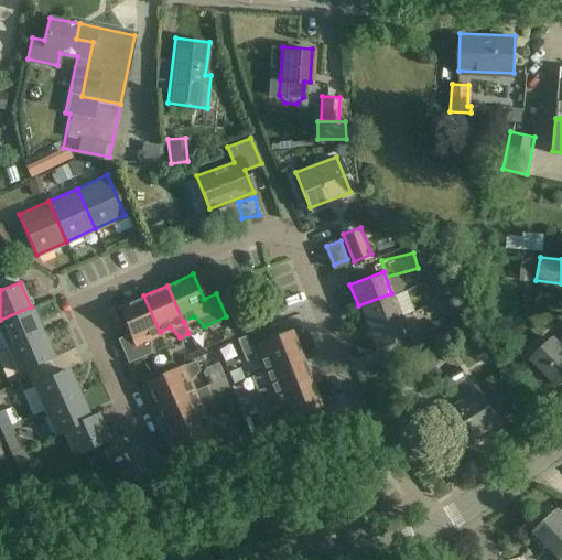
[(358,305),(366,326),(400,313),(391,293),(358,305)]
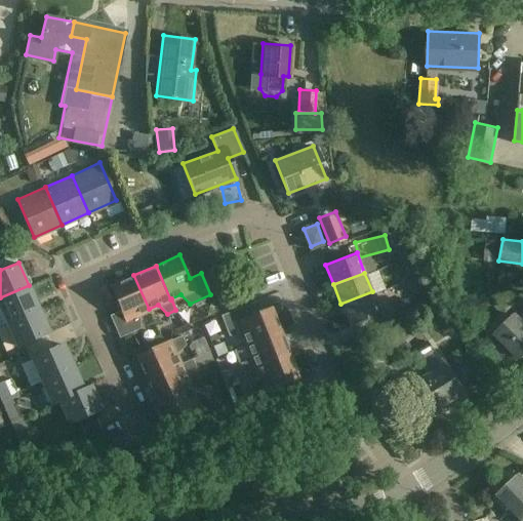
[(149,309),(133,275),(111,285),(121,309),(109,314),(119,335),(139,326),(138,314),(149,309)]
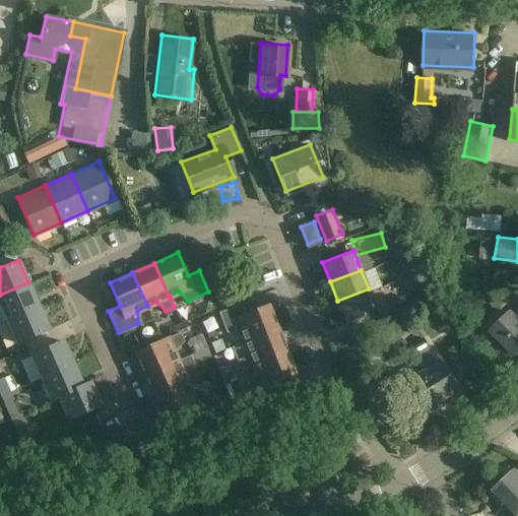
[(28,282),(0,295),(0,305),(6,319),(39,305),(28,282)]
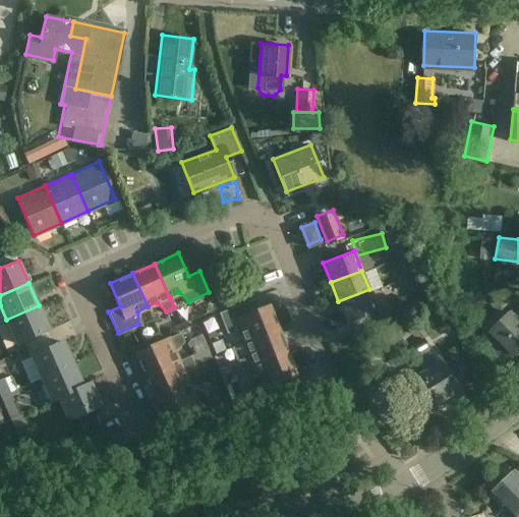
[(369,289),(338,301),(345,321),(377,309),(369,289)]
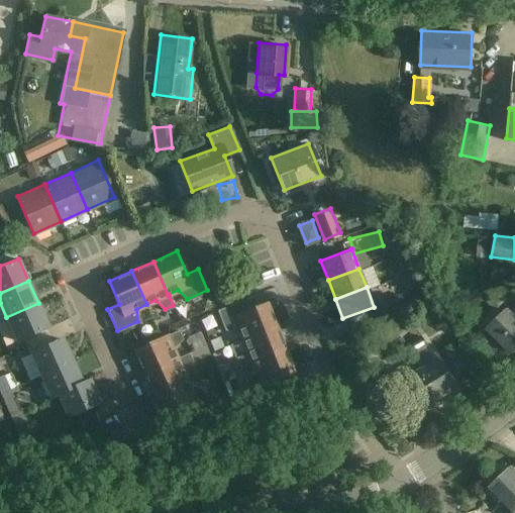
[(402,302),(398,292),(383,298),(387,308),(402,302)]
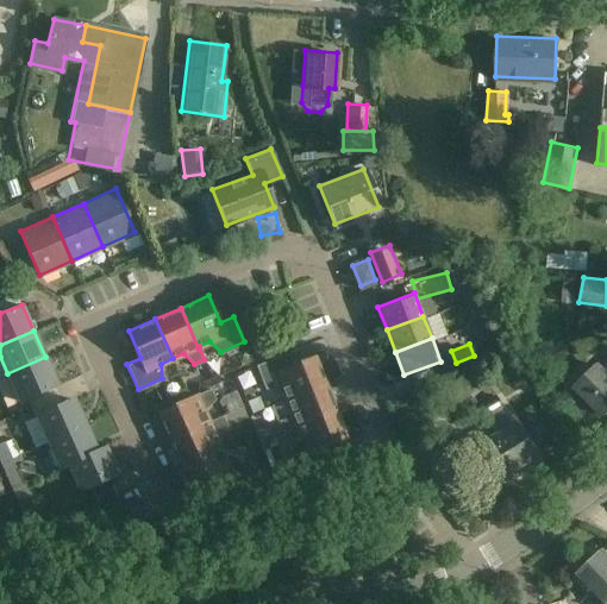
[(285,398),(324,382),(313,354),(286,365),(281,353),(255,364),(264,387),(280,387),(285,398)]
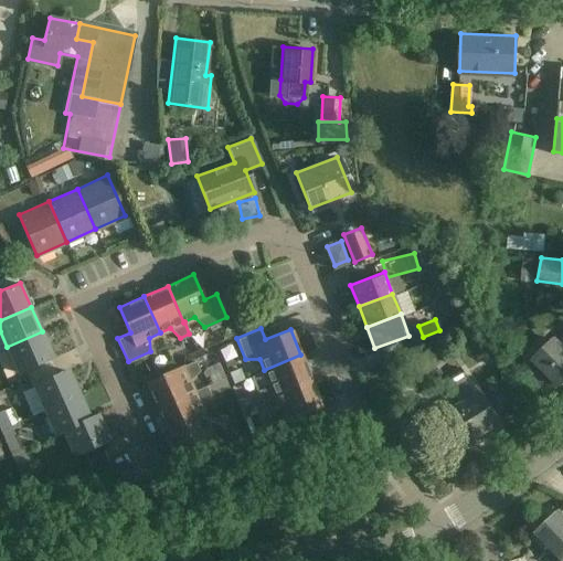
[(42,331),(7,347),(18,371),(53,356),(42,331)]
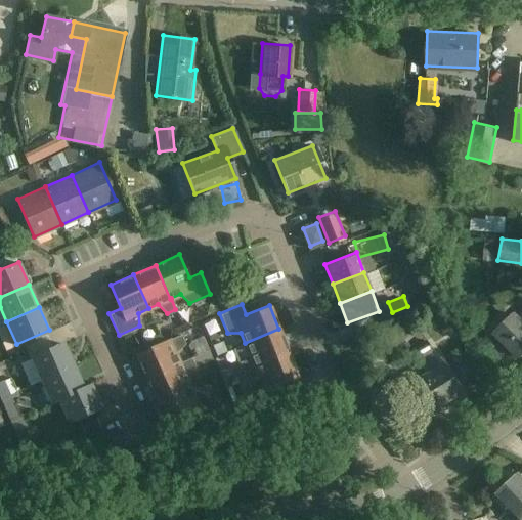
[(521,309),(518,314),(513,310),(492,331),(516,354),(521,348),(521,309)]
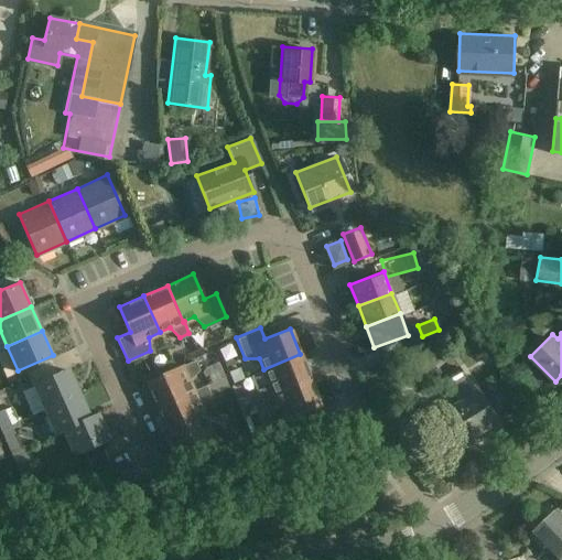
[(419,376),(445,353),(436,343),(410,366),(419,376)]
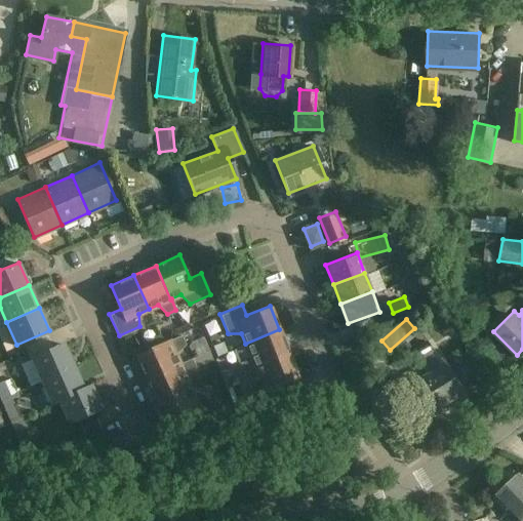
[(279,329),(245,344),(249,354),(239,362),(242,370),(253,366),(288,353),(279,329)]
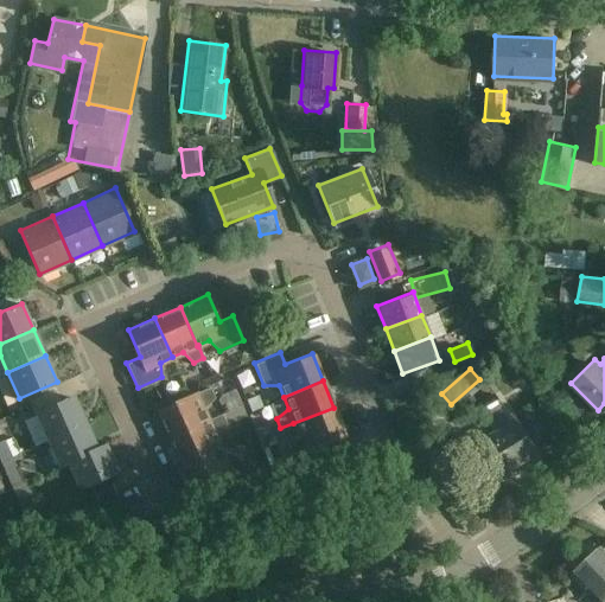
[(169,435),(208,418),(203,407),(214,396),(209,385),(157,409),(169,435)]
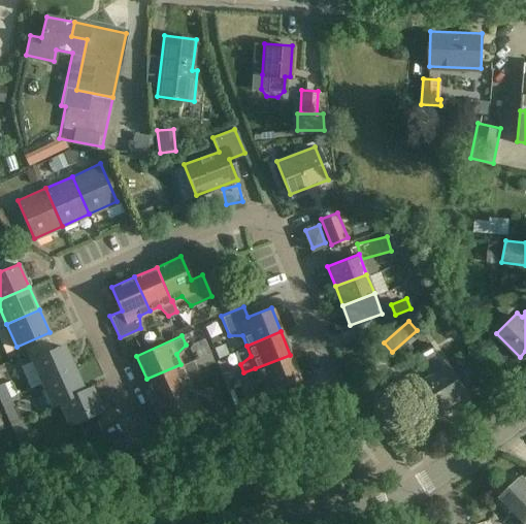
[(420,361),(434,352),(428,341),(414,350),(420,361)]
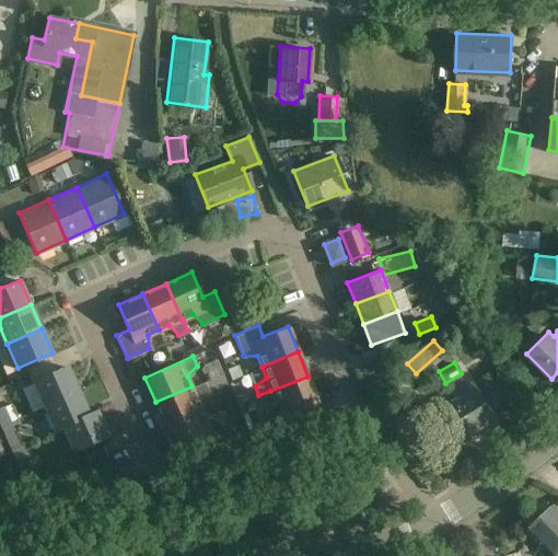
[(239,373),(235,363),(224,368),(229,378),(239,373)]
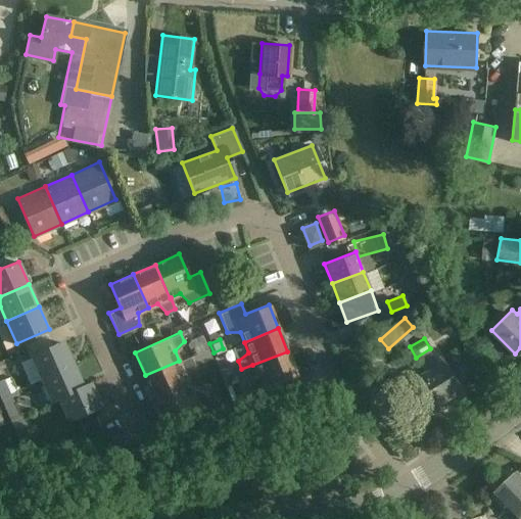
[(40,378),(73,364),(62,340),(30,355),(40,378)]
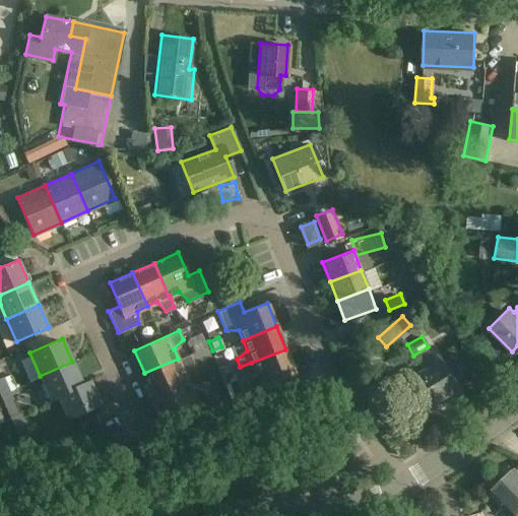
[(285,349),(251,363),(255,373),(246,381),(254,402),(276,393),(271,382),(295,373),(285,349)]
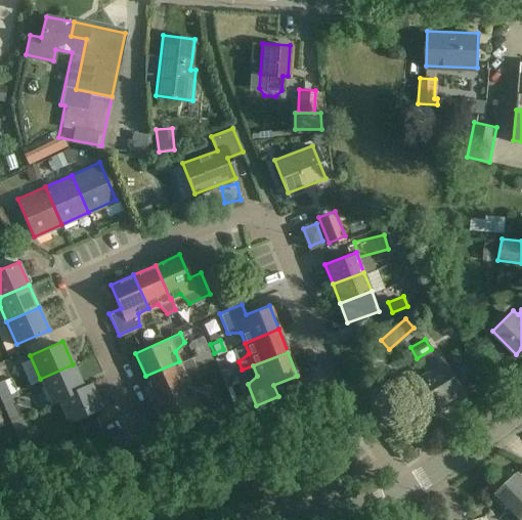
[(156,398),(189,384),(185,374),(194,364),(190,356),(179,361),(145,376),(156,398)]
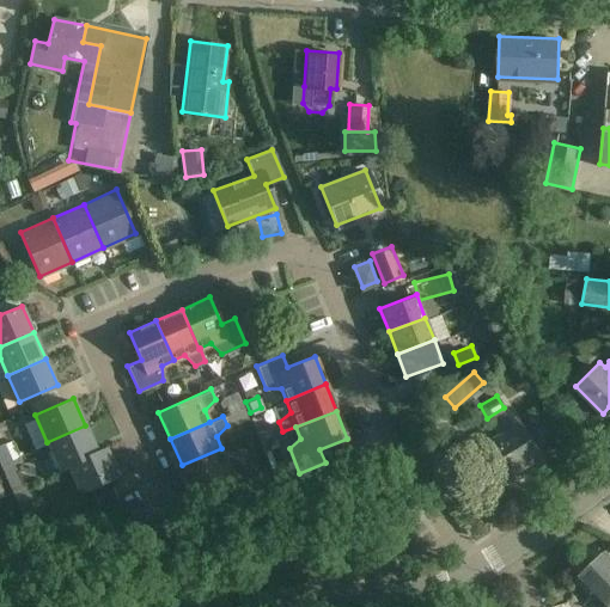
[(36,421),(23,427),(34,453),(48,447),(36,421)]
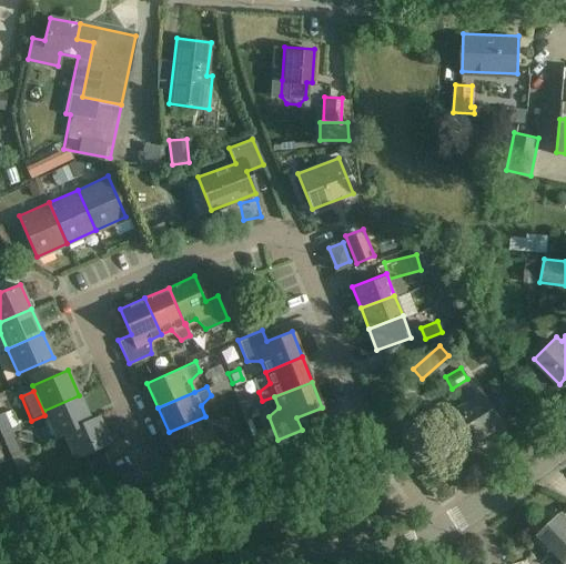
[(460,447),(495,425),(476,394),(441,416),(460,447)]
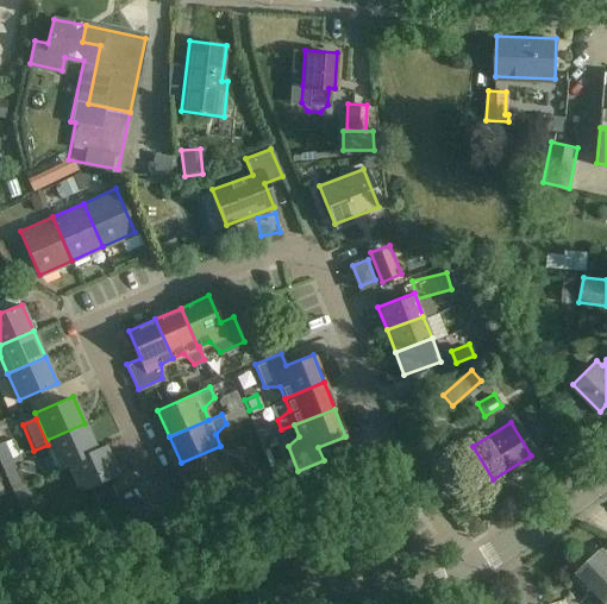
[(85,423),(47,440),(60,467),(68,464),(67,463),(97,450),(85,423)]
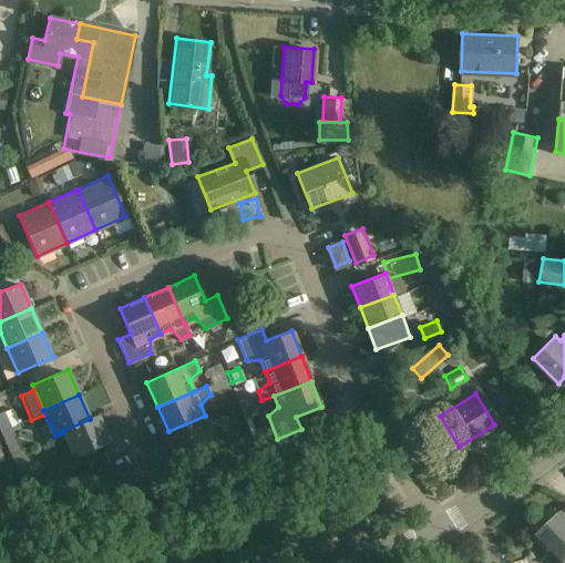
[(0,428),(10,423),(4,409),(0,411),(0,428)]
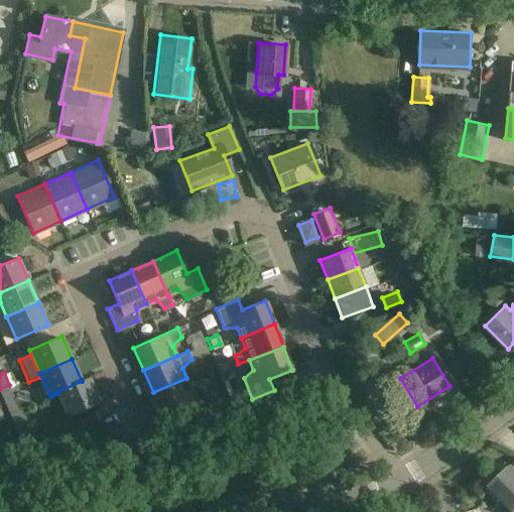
[(56,392),(57,393),(67,414),(99,400),(89,378),(82,381),(56,392)]
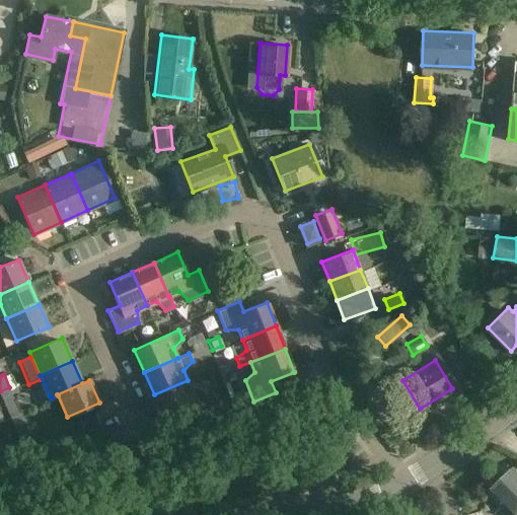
[(188,380),(154,394),(164,418),(188,408),(193,419),(214,410),(205,388),(192,389),(188,380)]
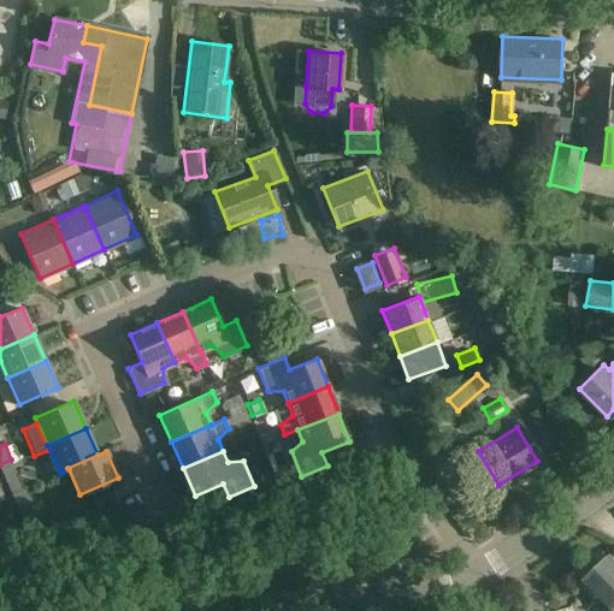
[(24,488),(11,460),(0,464),(0,468),(11,494),(24,488)]
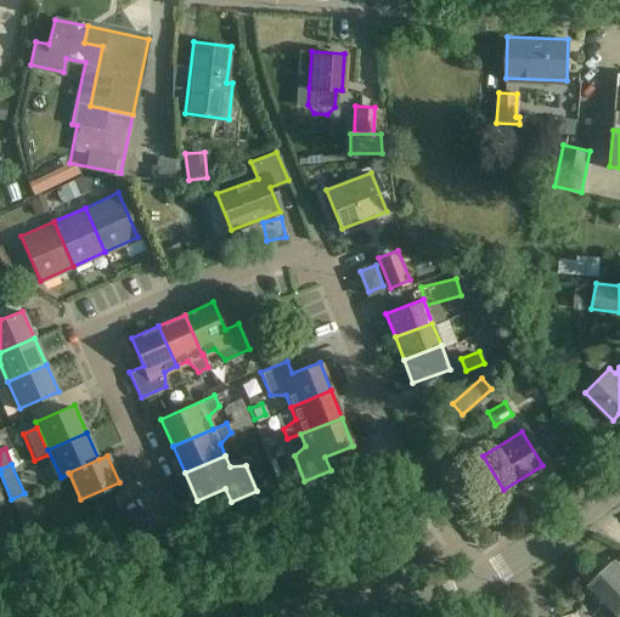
[(35,521),(28,503),(16,508),(22,526),(35,521)]
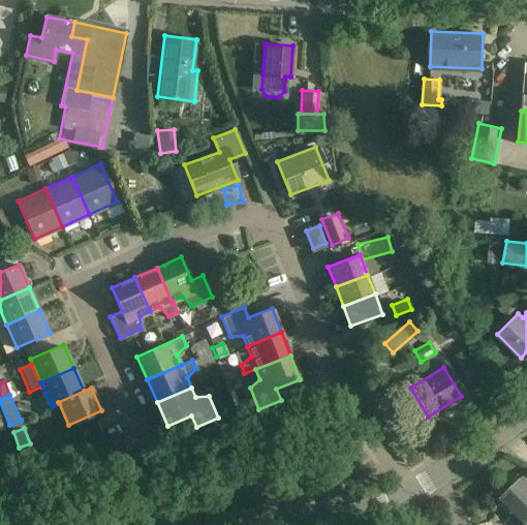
[(526,524),(526,474),(524,477),(523,475),(520,477),(498,497),(522,524),(526,524)]
